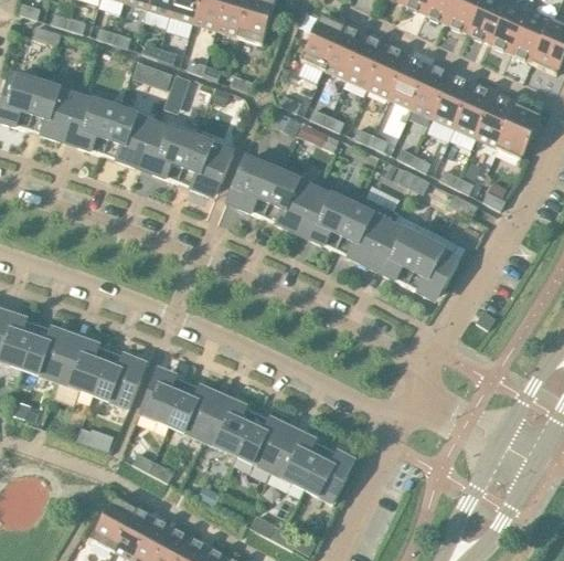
[(125,0),(125,2),(148,9),(150,0),(125,0)]
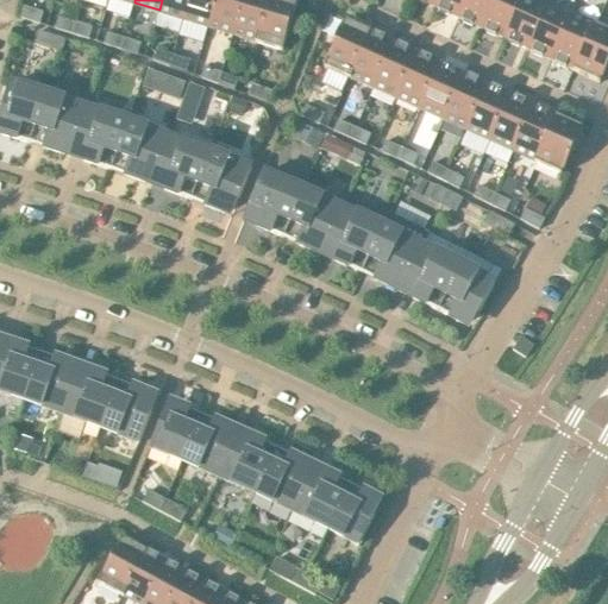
[(162,0),(160,10),(183,17),(188,0),(162,0)]
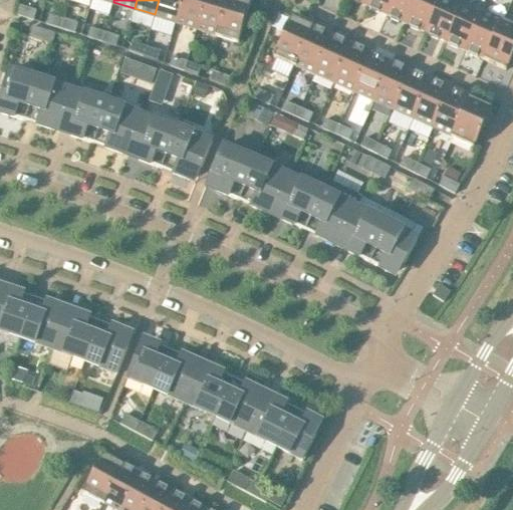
[(159,0),(155,14),(176,20),(182,0),(159,0)]
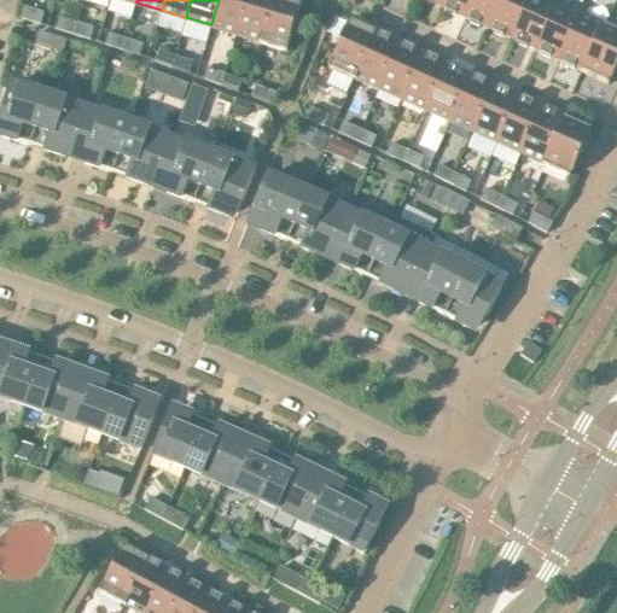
[(219,0),(211,24),(237,33),(246,0),(219,0)]
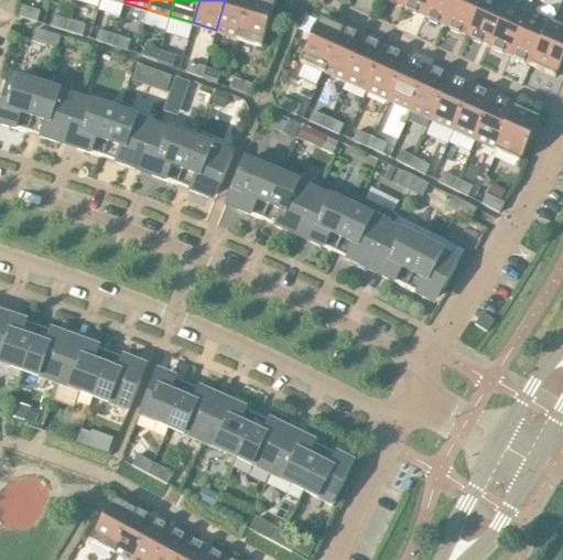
[(238,38),(249,0),(225,0),(216,30),(237,36),(237,38),(238,38)]
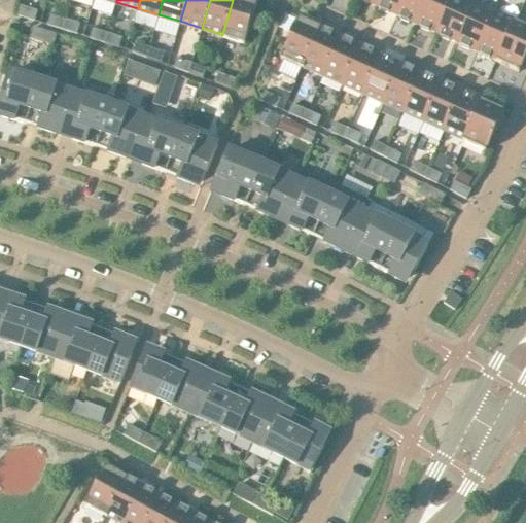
[(233,0),(222,35),(245,42),(257,0),(233,0)]
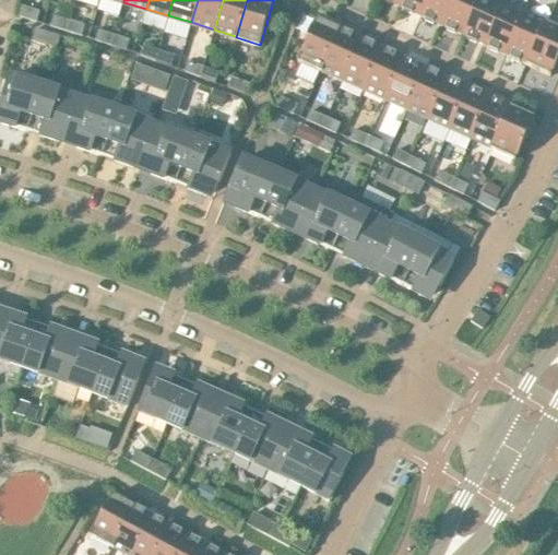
[(413,10),(420,13),(426,0),(401,0),(400,4),(404,6),(403,8),(412,12),(413,10)]
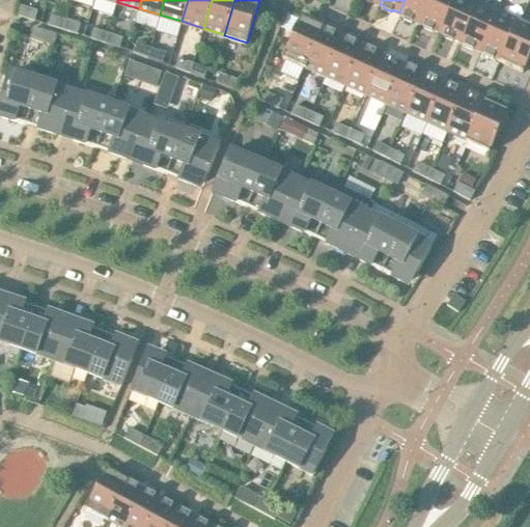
[(405,0),(399,12),(403,15),(403,17),(412,21),(412,19),(420,22),(429,0),(405,0)]
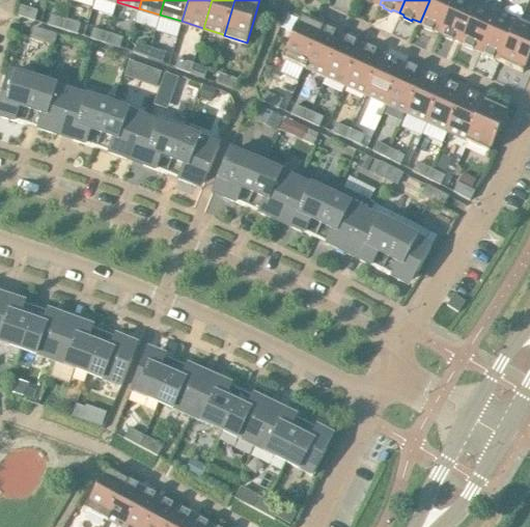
[(429,0),(420,22),(424,24),(423,26),(431,29),(433,28),(441,31),(454,0),(429,0)]
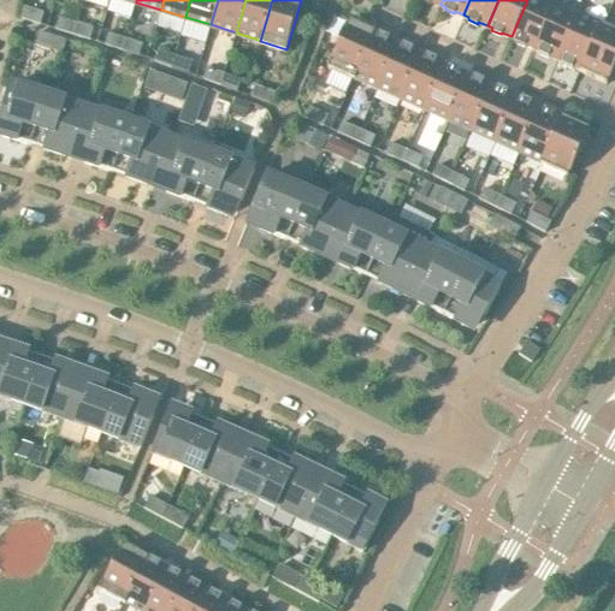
[(526,43),(534,47),(555,1),(553,0),(527,0),(512,36),(516,39),(515,41),(525,45),(526,43)]
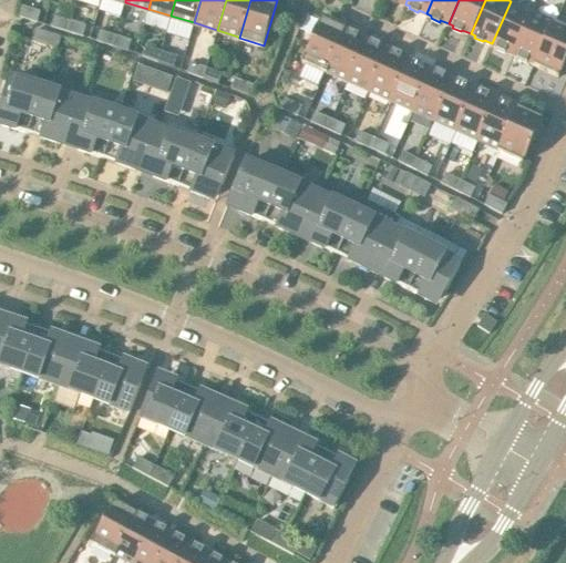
[(492,43),(496,45),(496,48),(505,51),(505,50),(514,53),(533,11),(511,1),(492,43)]
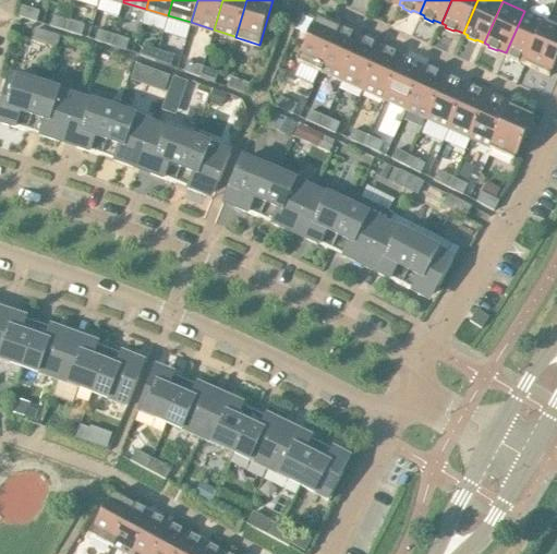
[(37,20),(40,9),(22,3),(19,13),(37,20)]
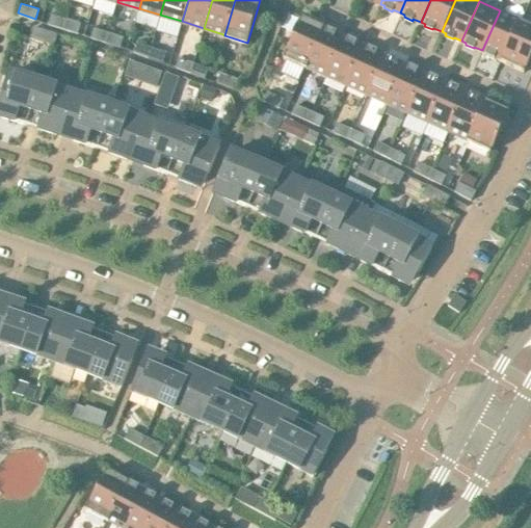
[(495,56),(501,59),(502,60),(521,20),(520,19),(519,20),(500,10),(482,50),(486,52),(485,54),(494,57),(495,56)]
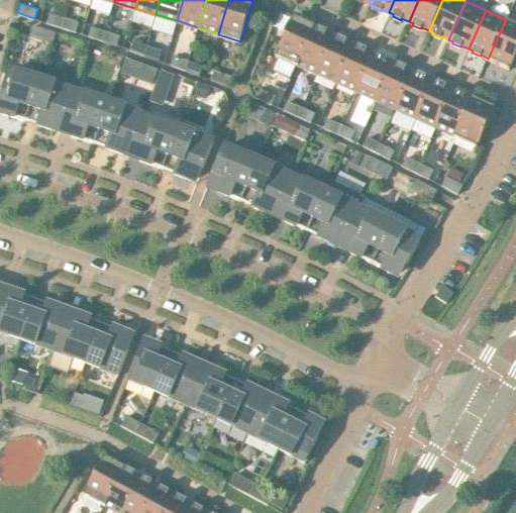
[(62,26),(65,17),(49,12),(46,22),(62,26)]
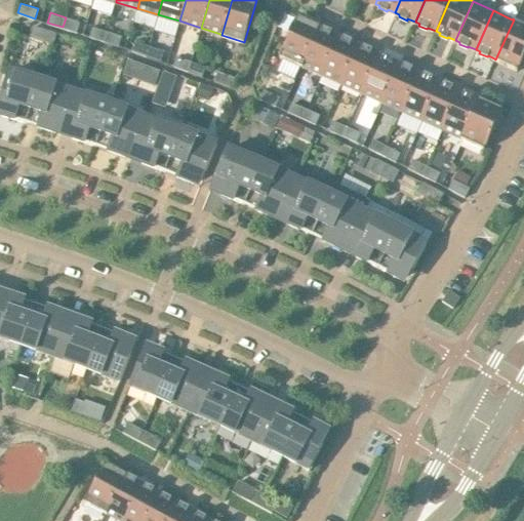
[(319,26),(319,25),(298,15),(280,55),(303,66),(303,65),(319,26)]
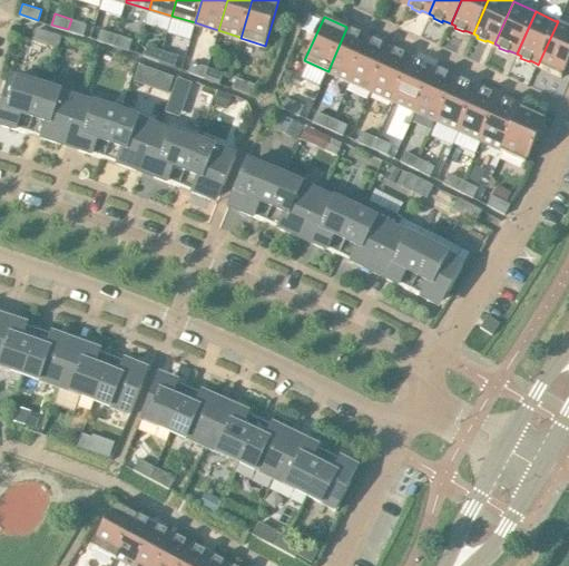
[(71,19),(68,29),(84,33),(87,23),(71,19)]
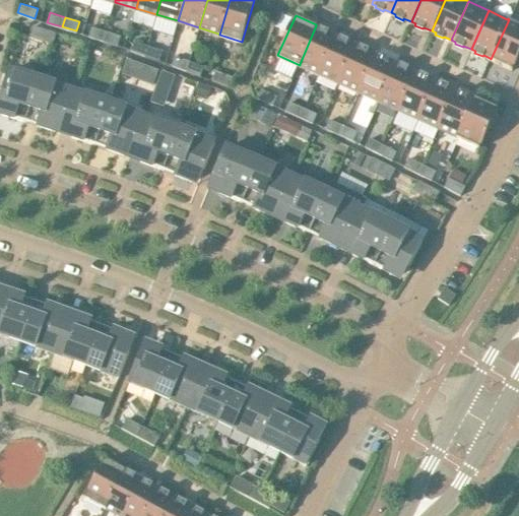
[(518,23),(509,19),(491,59),(512,68),(518,53),(518,23)]
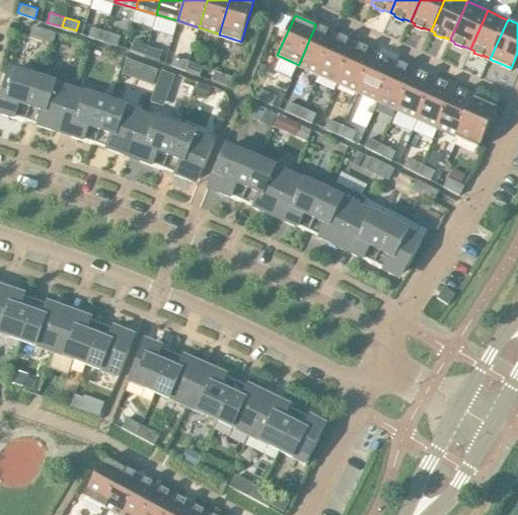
[(53,43),(57,31),(33,23),(29,35),(53,43)]
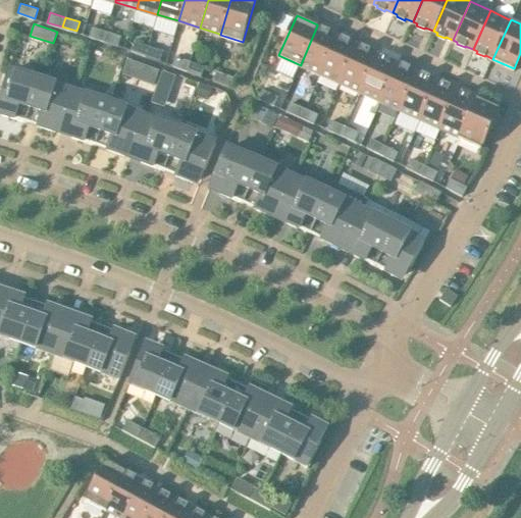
[(104,40),(107,30),(92,26),(89,35),(104,40)]
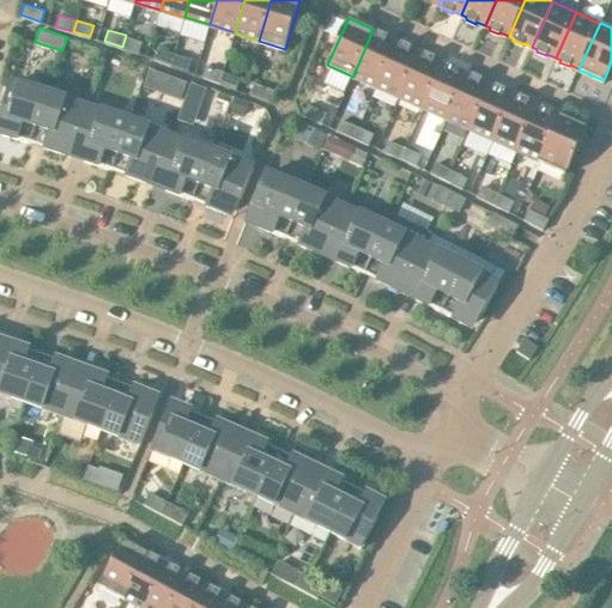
[(377,32),(373,30),(353,76),(377,86),(397,41),(387,36),(388,35),(379,30),(377,32)]
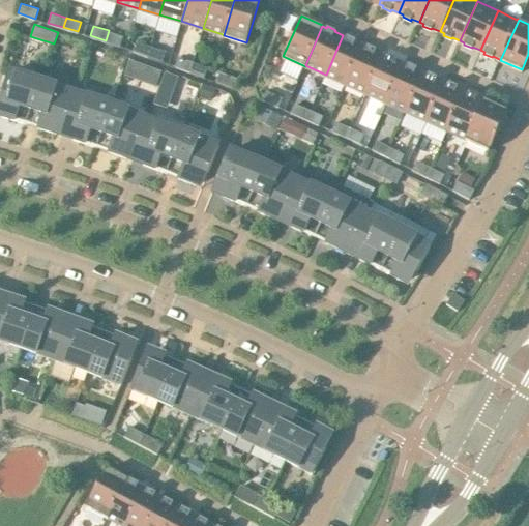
[(109,30),(106,40),(120,45),(123,35),(109,30)]
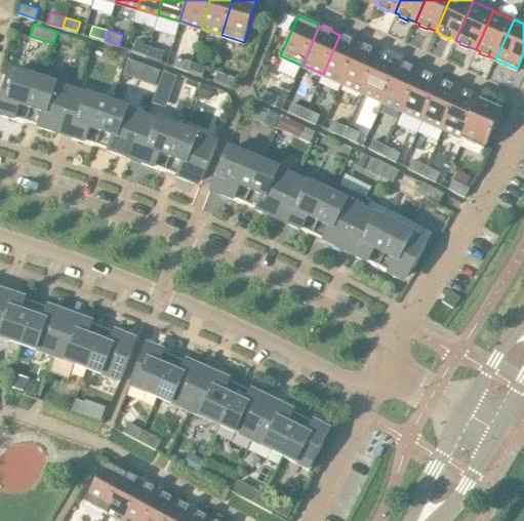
[(339,35),(323,74),(343,83),(359,44),(352,40),(352,39),(344,35),(344,37),(339,35)]
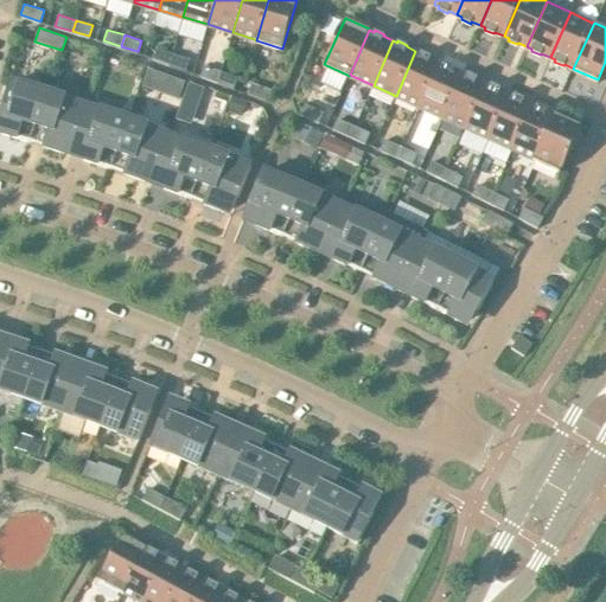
[(170,63),(173,52),(157,46),(153,57),(170,63)]
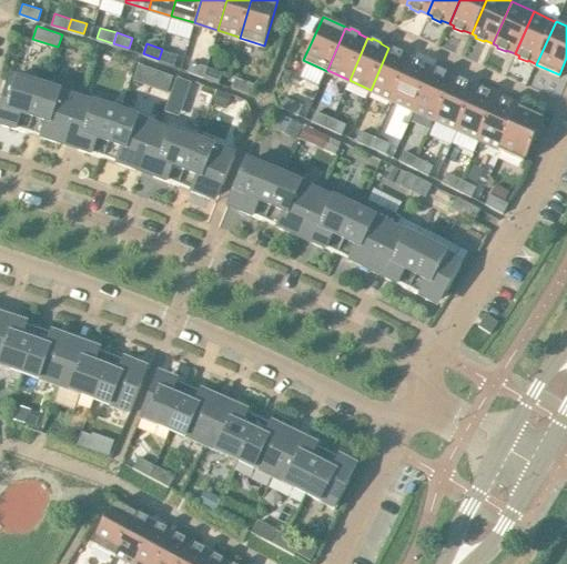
[(392,100),(411,57),(402,53),(403,52),(394,48),(393,50),(388,48),(371,90),(392,100)]
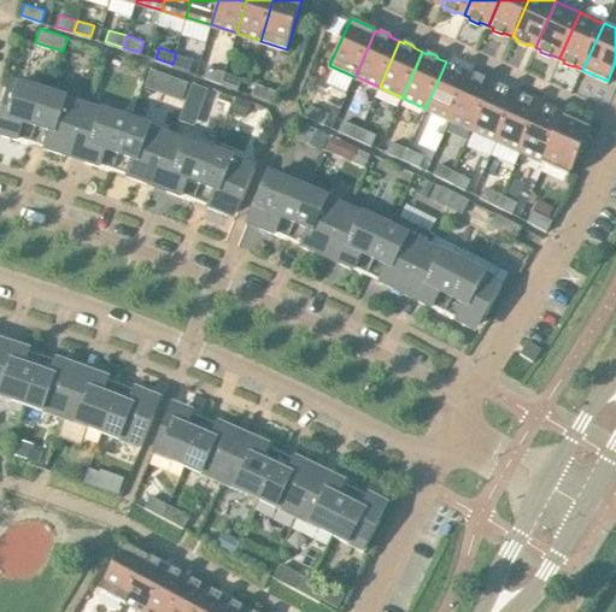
[(176,53),(172,64),(189,70),(193,59),(176,53)]
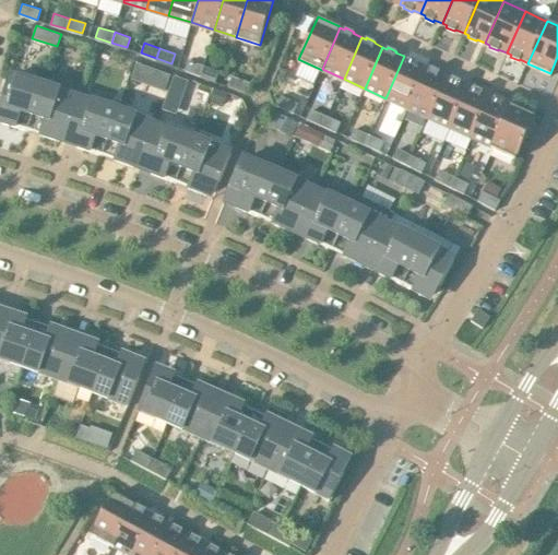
[(407,107),(425,66),(417,62),(418,61),(410,57),(408,58),(404,56),(386,98),(407,107)]
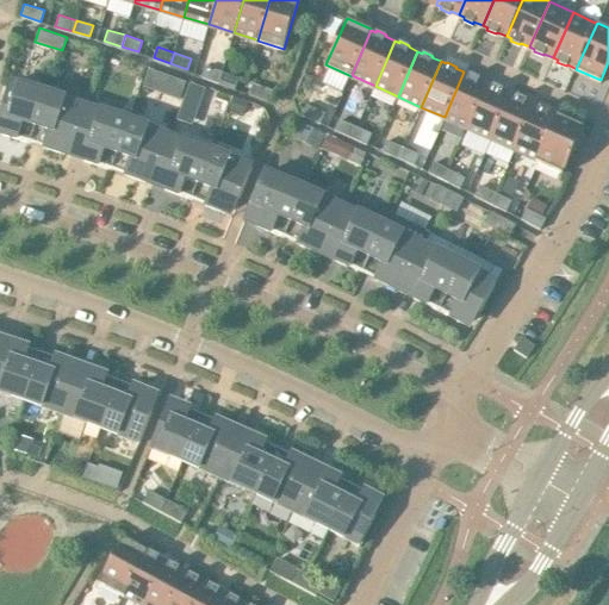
[(218,81),(223,70),(206,64),(202,75),(218,81)]
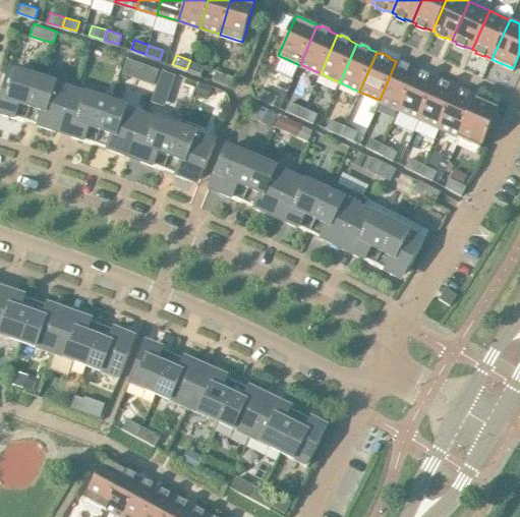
[(190,60),(186,69),(200,74),(205,65),(190,60)]
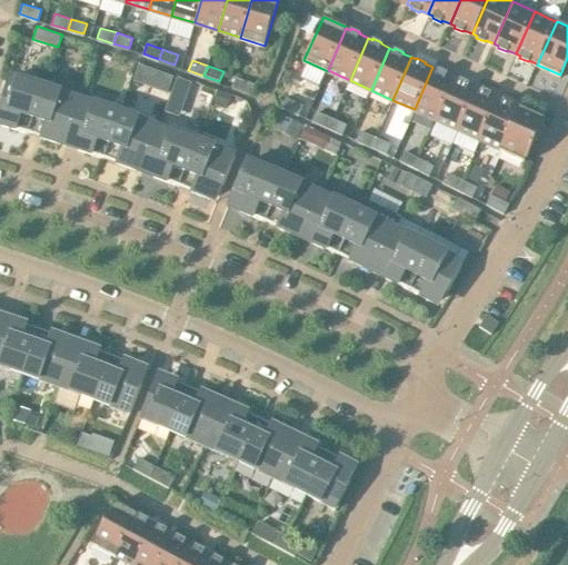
[(436,119),(455,77),(447,73),(447,72),(438,68),(438,69),(432,67),(415,109),(436,119)]
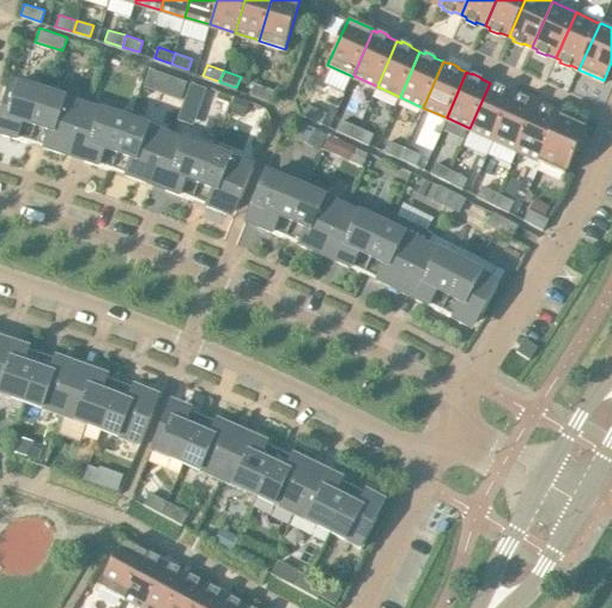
[(171,76),(168,84),(171,91),(181,96),(187,80),(171,76)]
